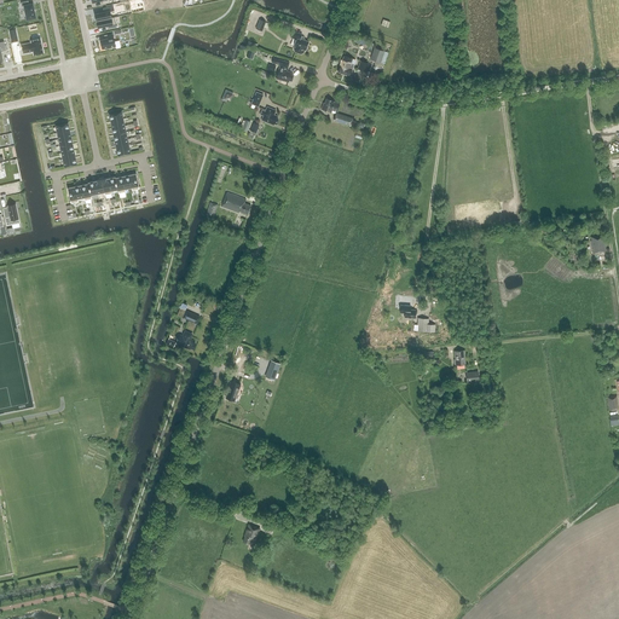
[(28,1),(21,3),(22,7),(24,6),(27,19),(35,17),(34,13),(35,13),(34,9),(33,4),(29,5),(28,1)]
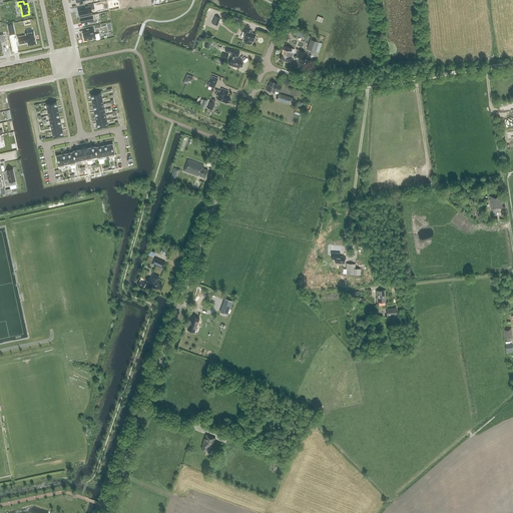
[(86,10),(79,12),(80,17),(92,15),(91,9),(94,9),(93,5),(85,7),(86,10)]
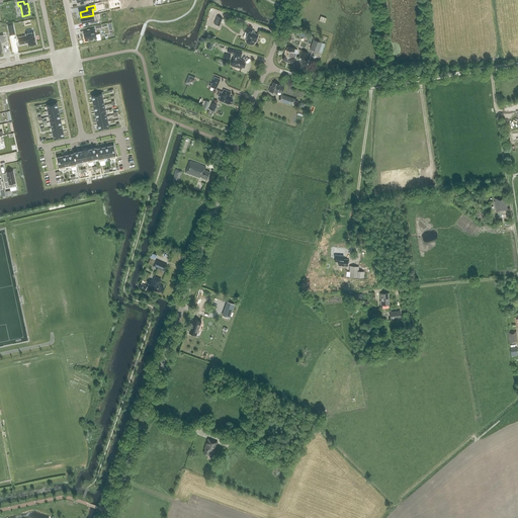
[(93,15),(81,17),(82,23),(89,22),(90,25),(97,23),(97,20),(96,20),(95,14),(93,15)]
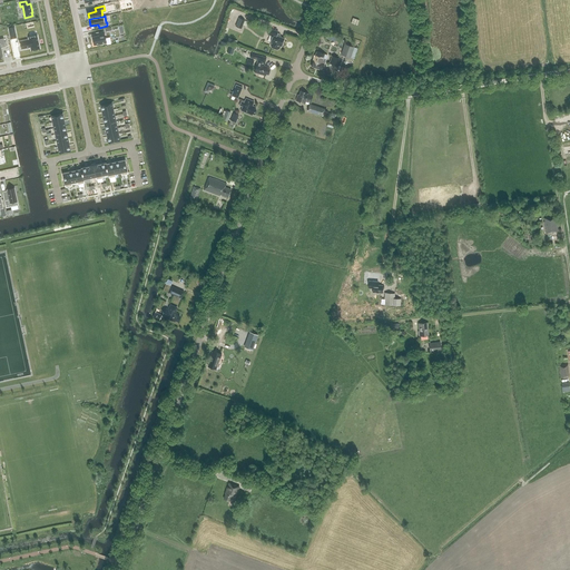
[(235,27),(242,29),(243,25),(246,27),(247,22),(244,21),(245,20),(238,18),(235,27)]
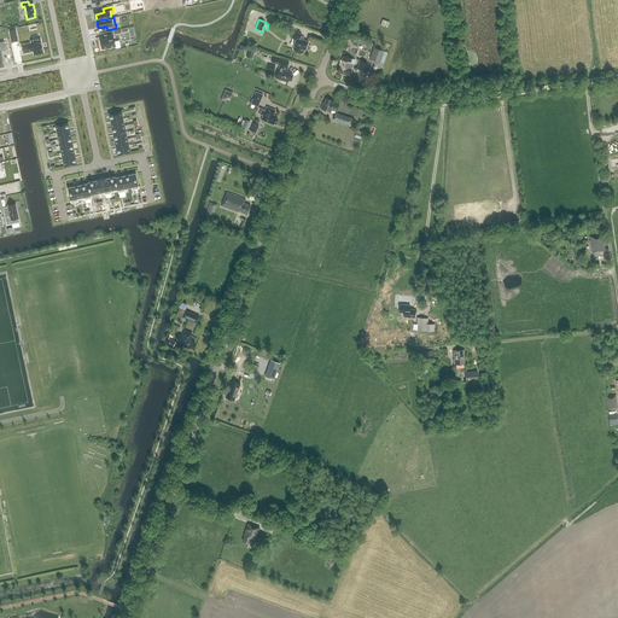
[(293,46),(295,46),(293,50),(295,52),(301,54),(303,53),(304,50),(305,51),(308,41),(299,39),(302,34),(292,31),(290,38),(296,40),(293,46)]
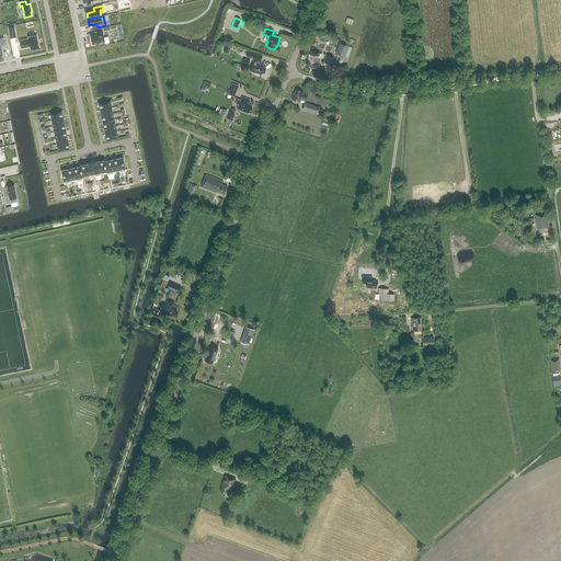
[(91,36),(93,45),(95,44),(95,45),(100,44),(100,43),(104,42),(103,34),(102,34),(101,31),(94,32),(94,36),(91,36)]
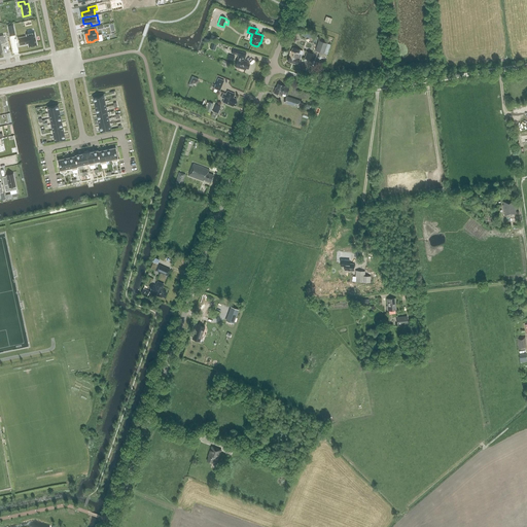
[(27,36),(19,38),(20,45),(28,43),(29,46),(37,45),(34,33),(26,35),(27,36)]
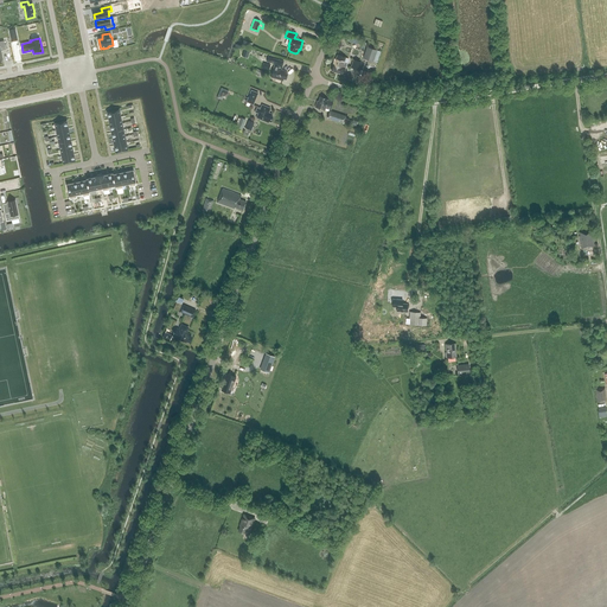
[(363,58),(374,62),(377,51),(366,48),(363,58)]
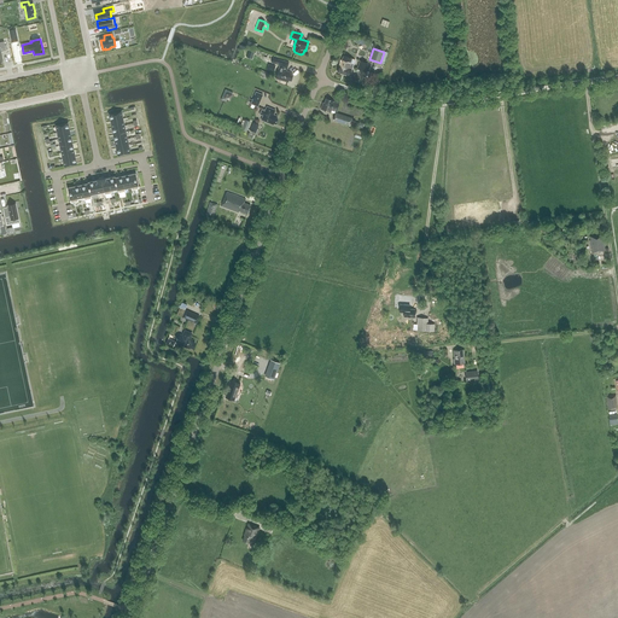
[(272,63),(280,65),(277,79),(289,82),(289,80),(291,81),(292,75),(290,75),(291,73),(286,71),(289,63),(281,60),(273,58),(272,63)]
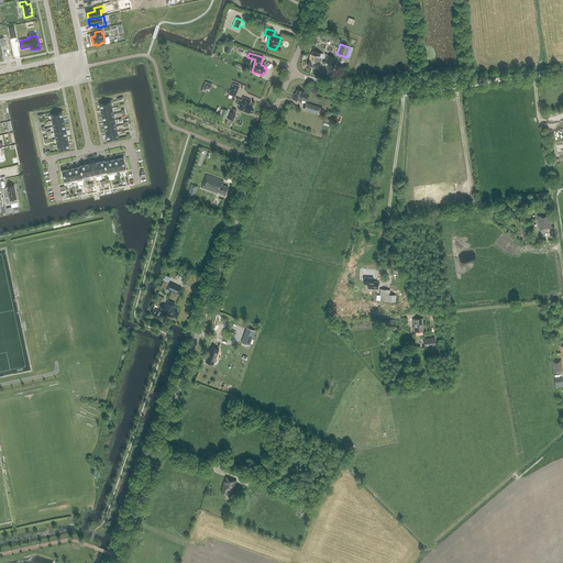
[(318,69),(320,64),(317,63),(318,57),(312,55),(310,61),(309,61),(308,65),(313,67),(313,68),(318,69)]
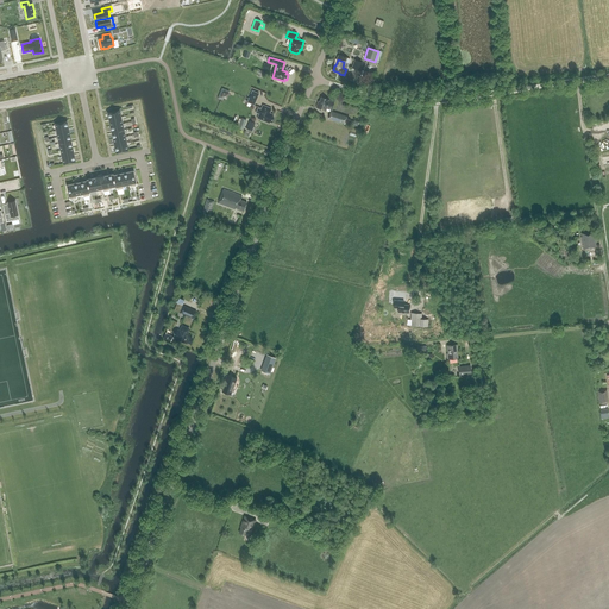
[(219,96),(227,100),(231,90),(224,87),(219,96)]
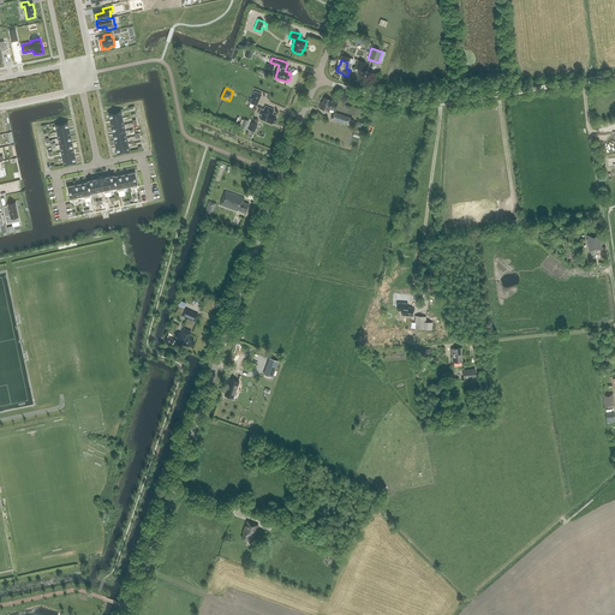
[(257,107),(262,95),(255,91),(250,103),(257,107)]
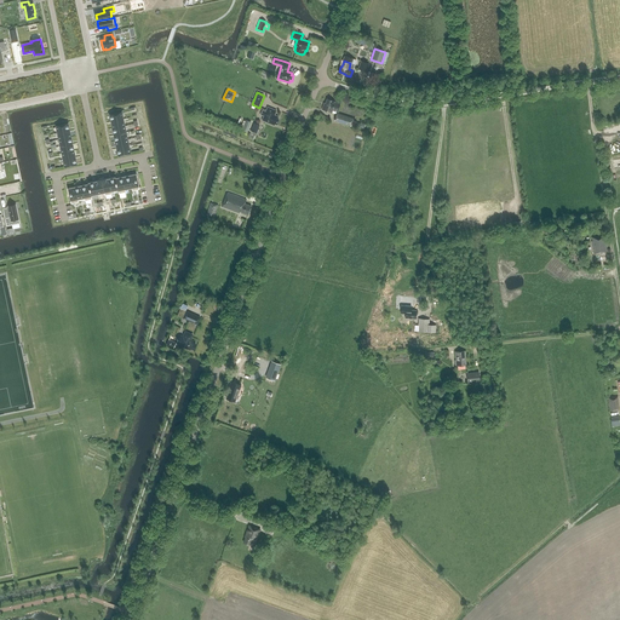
[(338,112),(340,104),(333,102),(333,101),(327,99),(326,104),(325,103),(322,110),(332,113),(333,110),(338,112)]
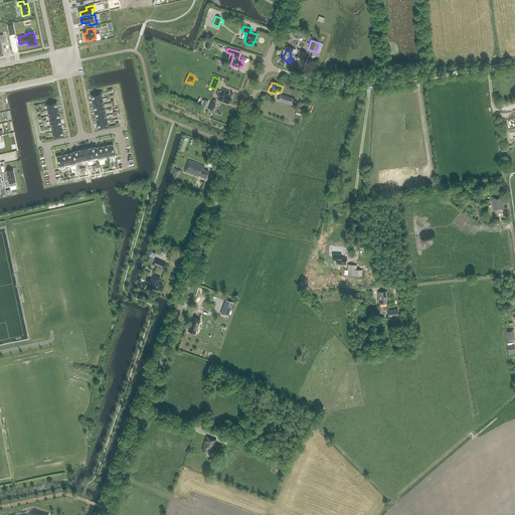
[(222,89),(220,93),(217,92),(216,96),(219,97),(217,100),(227,104),(228,103),(229,104),(231,99),(229,98),(230,97),(227,96),(229,92),(222,89)]
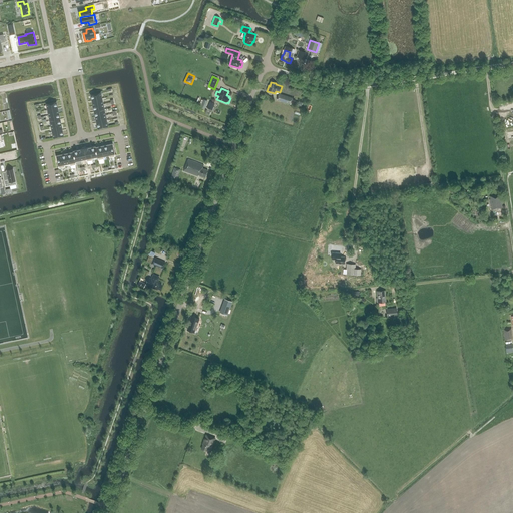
[(292,100),(293,98),(279,93),(277,100),(290,105),(291,103),(294,104),(295,101),(292,100)]
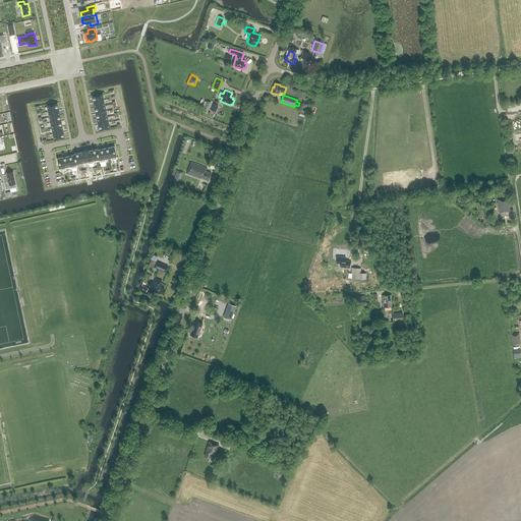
[(114,146),(108,148),(111,158),(110,158),(111,161),(117,159),(114,146)]
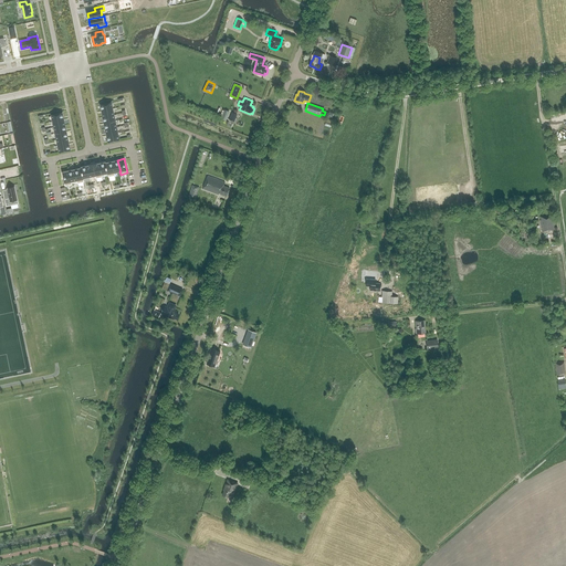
[(105,163),(107,174),(108,177),(115,176),(114,173),(112,161),(105,163)]
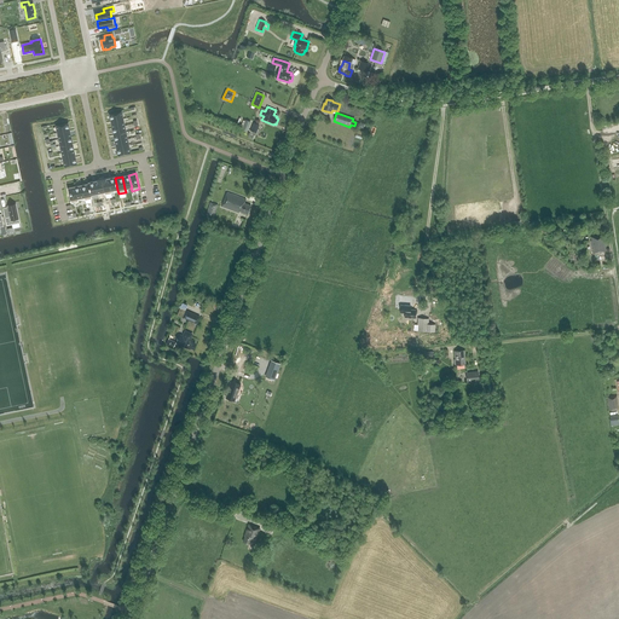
[(108,178),(102,180),(104,192),(104,195),(111,194),(111,191),(108,178)]
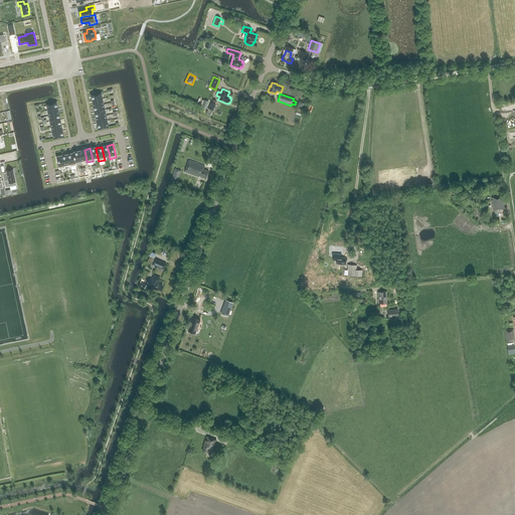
[(78,151),(73,152),(73,153),(75,162),(81,161),(78,151)]
